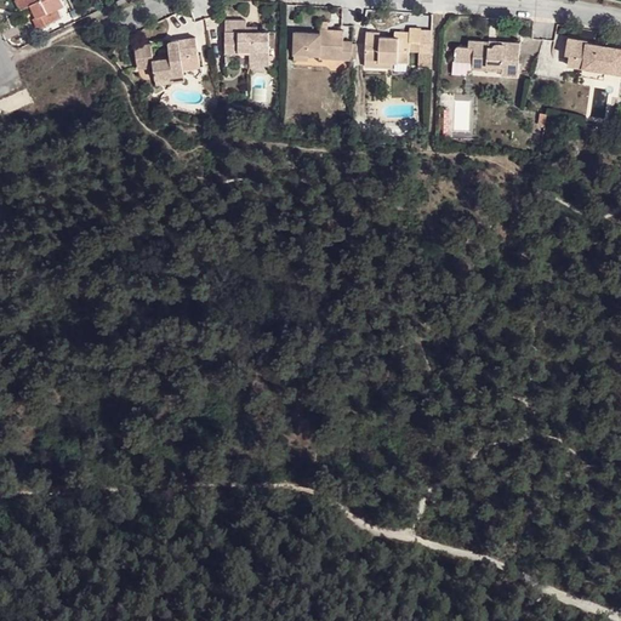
[(15,0),(21,11),(30,6),(35,18),(33,20),(38,30),(61,20),(57,11),(62,7),(58,0),(15,0)]
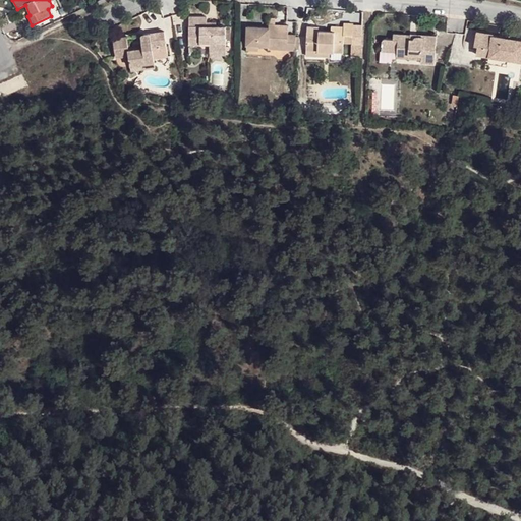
[(207,25),(207,21),(206,17),(189,17),(188,45),(199,45),(209,45),(209,50),(226,50),(226,24),(216,24),(207,25)]
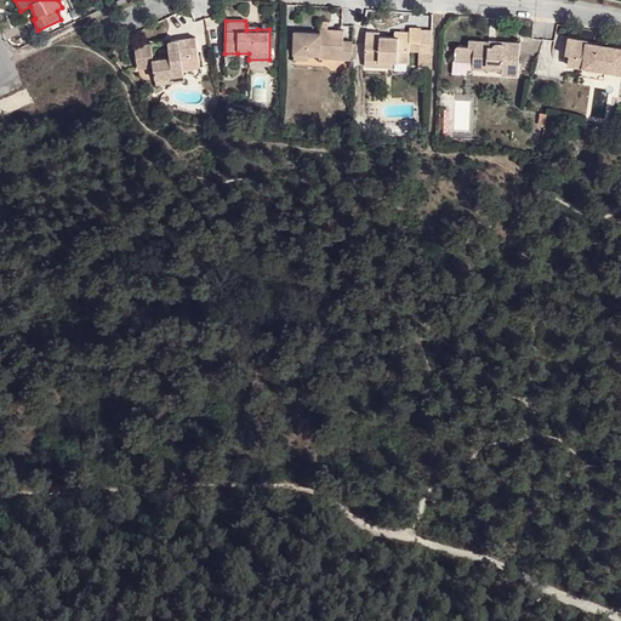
[(351,60),(352,40),(342,40),(343,29),(319,28),(319,32),(294,30),(294,52),(319,55),(319,58),(351,60)]
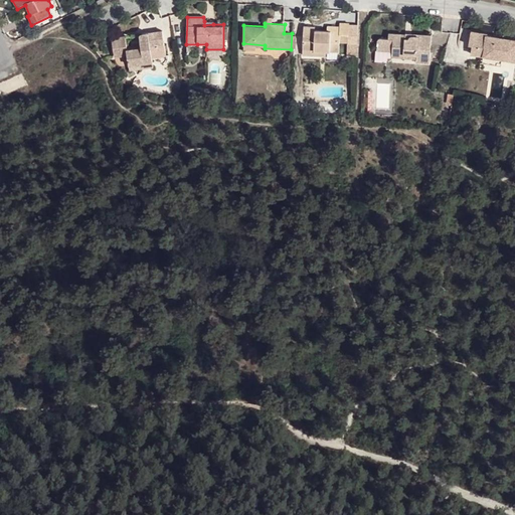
[(339,52),(339,44),(339,43),(336,42),(339,32),(341,23),(339,23),(339,26),(326,26),(326,31),(315,30),(313,30),(310,34),(304,34),(303,50),(326,51),(339,52)]
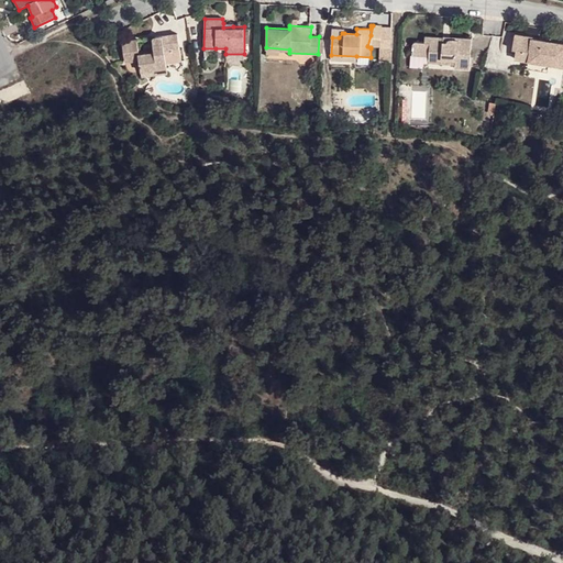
[(381,25),(373,25),(371,35),(371,43),(379,43),(381,25)]
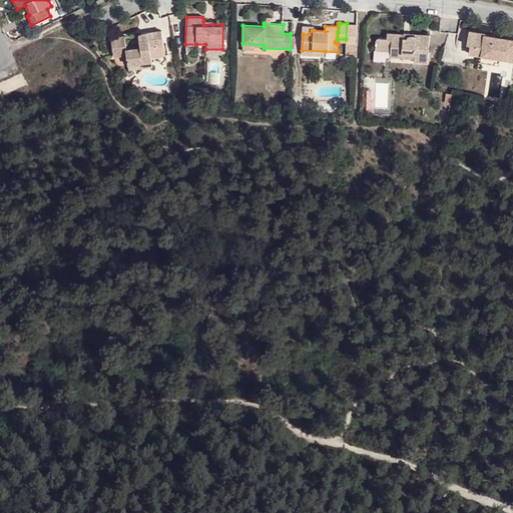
[(512,37),(486,33),(486,31),(470,28),(466,47),(471,48),(471,51),(484,53),(485,49),(496,51),(495,54),(502,56),(512,57),(512,37)]
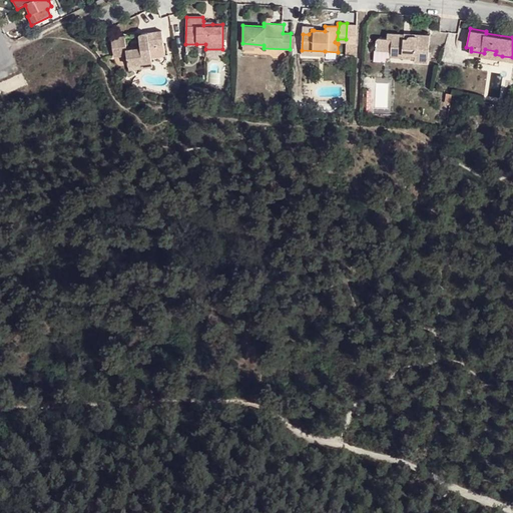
[(127,53),(129,64),(151,61),(150,47),(163,44),(161,29),(139,33),(140,41),(126,43),(125,35),(111,36),(114,56),(127,53)]
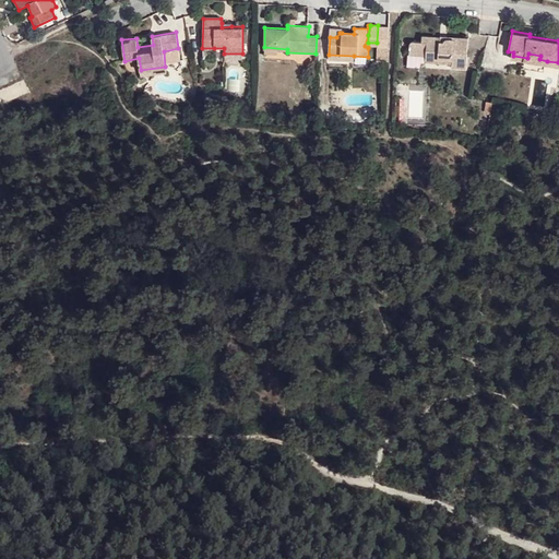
[(421,38),(421,43),(420,48),(425,48),(425,52),(425,60),(437,61),(437,66),(451,66),(451,70),(464,71),(467,39),(455,39),(455,42),(445,42),(445,44),(439,44),(440,39),(421,38)]
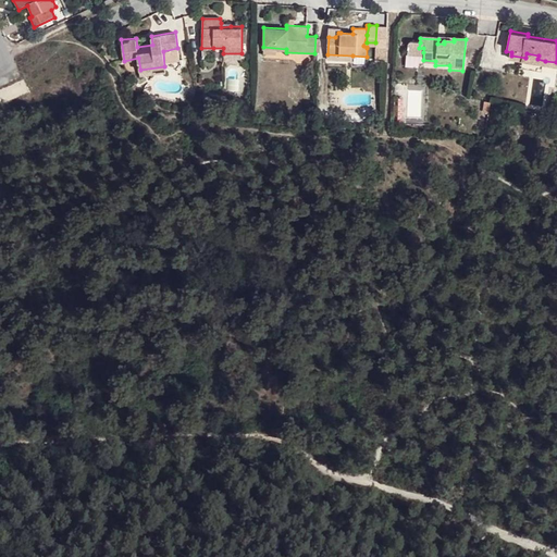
[(419,48),(420,42),(409,41),(409,51),(423,52),(423,48),(419,48)]
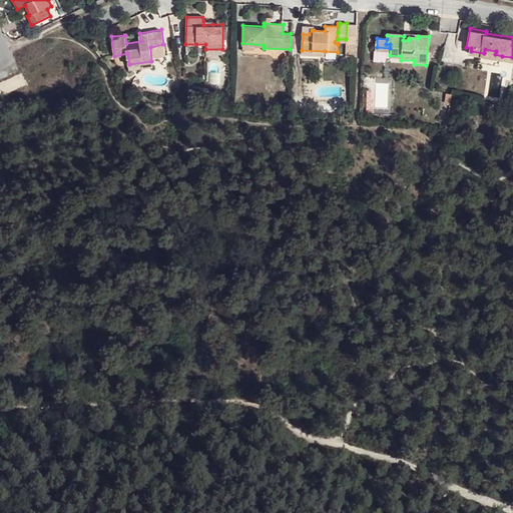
[(196,44),(185,44),(185,54),(196,54),(196,44)]
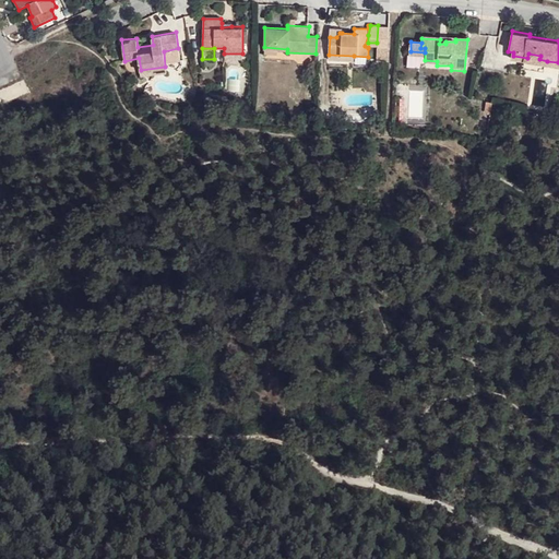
[(528,54),(527,58),(527,64),(546,68),(547,61),(539,59),(540,56),(528,54)]
